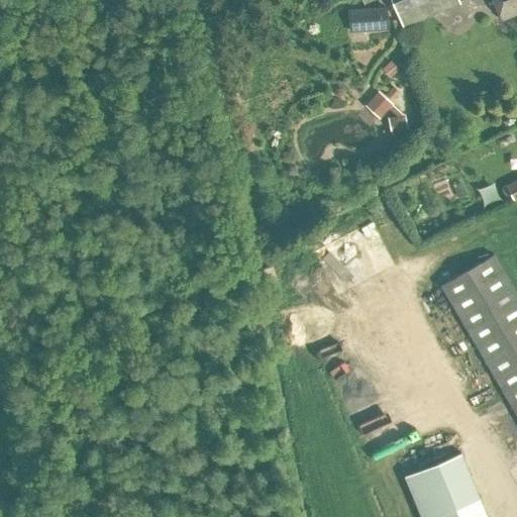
[(391,0),(403,28),(460,4),(458,0),(391,0)]
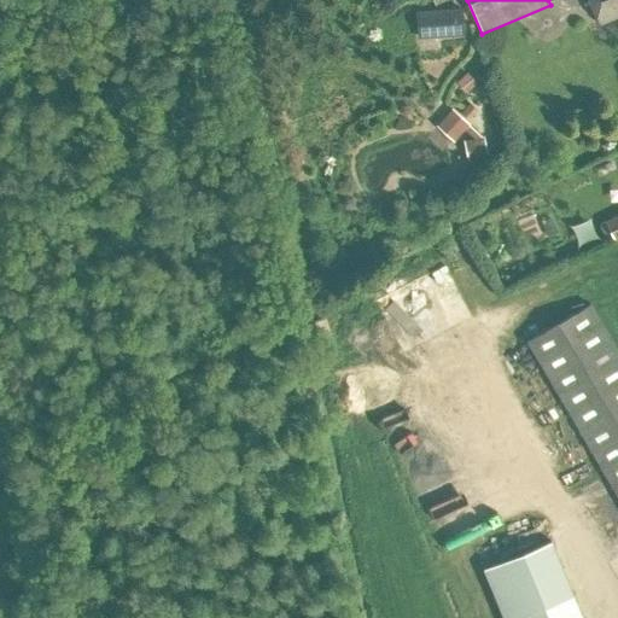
[(558,0),(564,13),(588,4),(586,0),(558,0)]
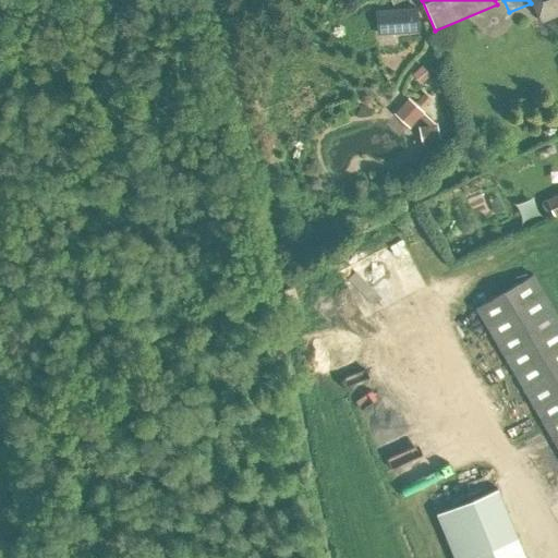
[(557,0),(536,0),(547,22),(557,16),(557,0)]
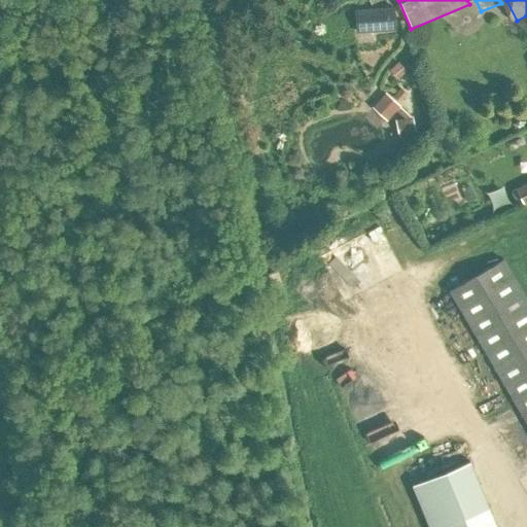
[(367,8),(355,9),(356,33),(374,31),(396,30),(394,6),(367,8)]
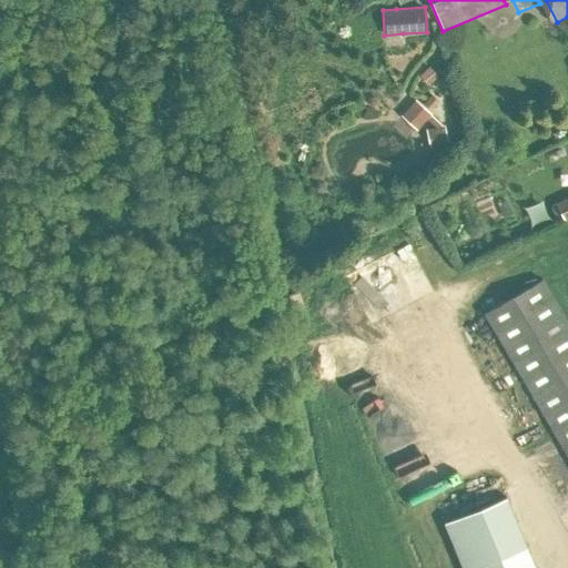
[(429,67),(419,75),(429,84),(438,75),(429,67)]
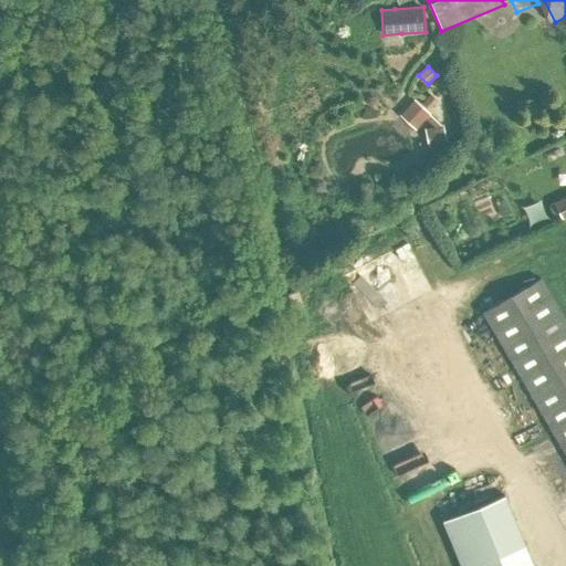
[(402,112),(419,126),(431,114),(413,98),(402,112)]
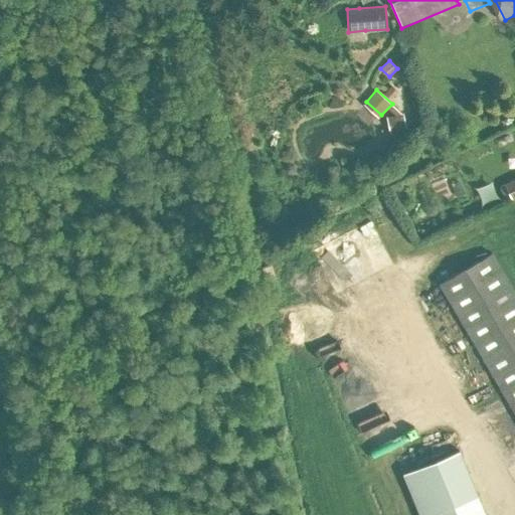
[(403,114),(386,117),(389,134),(406,131),(403,114)]
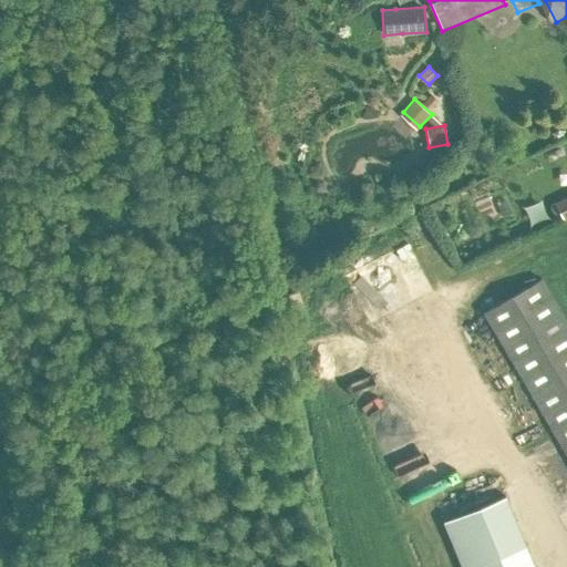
[(566,196),(555,203),(564,220),(566,218),(566,196)]
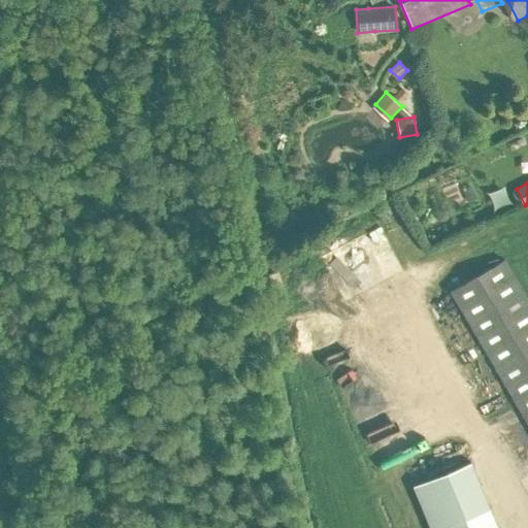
[(527,299),(504,259),(451,290),(527,424),(527,299)]
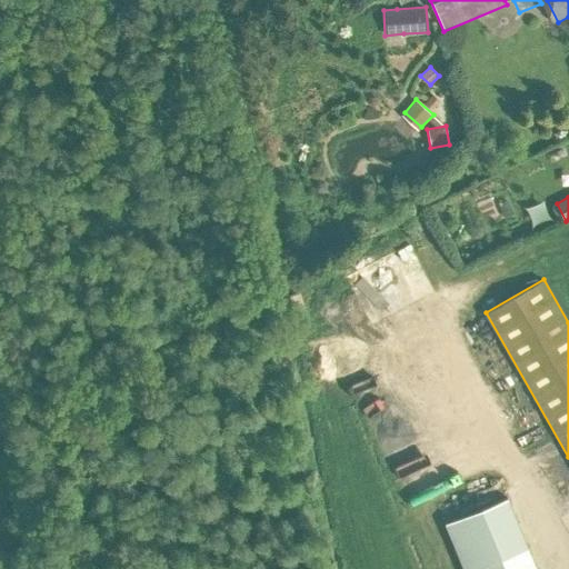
[(400,460),(405,472),(433,462),(429,450),(400,460)]
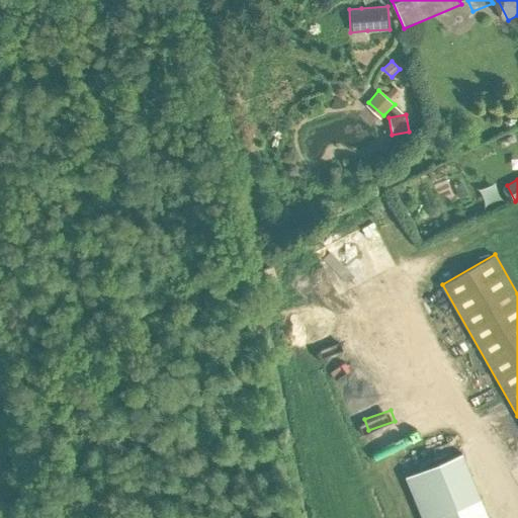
[(405,477),(422,517),(488,517),(480,498),(460,453),(405,477)]
